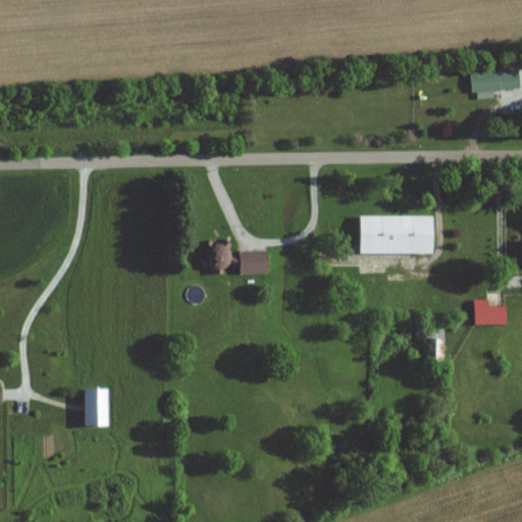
[(514,70),(465,75),(468,100),(490,99),(489,92),(516,90),(514,70)]
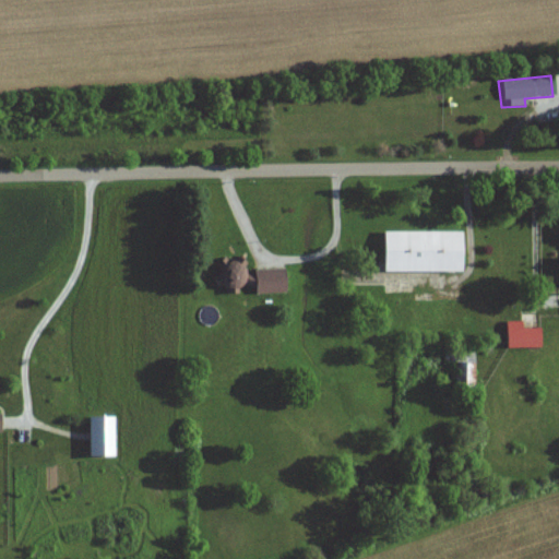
[(463,232),(377,233),(377,273),(463,273),(463,232)]
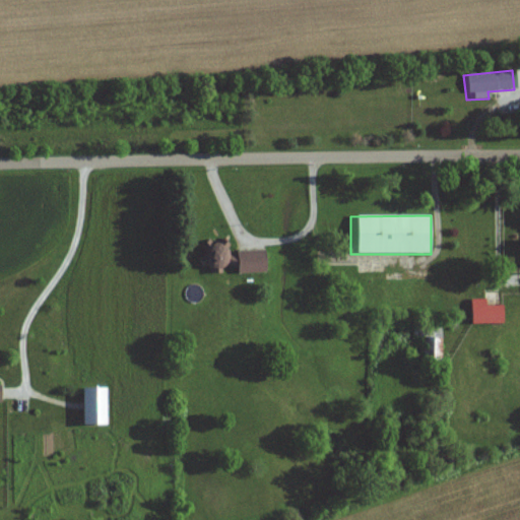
[(200,250),(196,268),(222,273),(224,262),(225,262),(229,244),(218,242),(216,253),(200,250)]
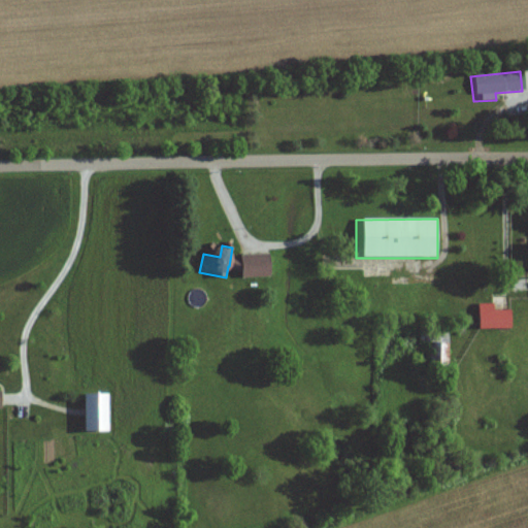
[(270,255),(235,256),(236,278),(270,277),(270,255)]
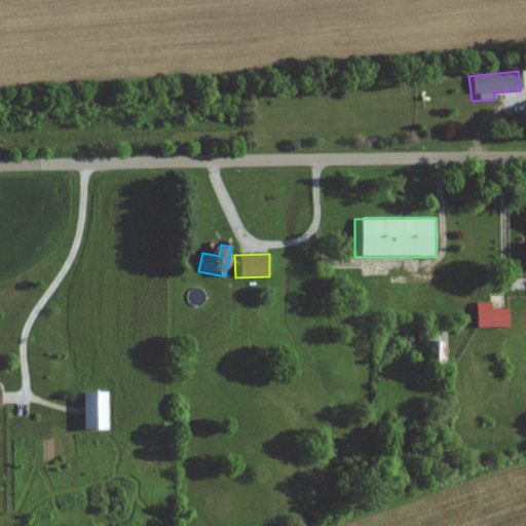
[(473,328),(504,328),(504,309),(489,309),(490,303),(474,303),(473,328)]
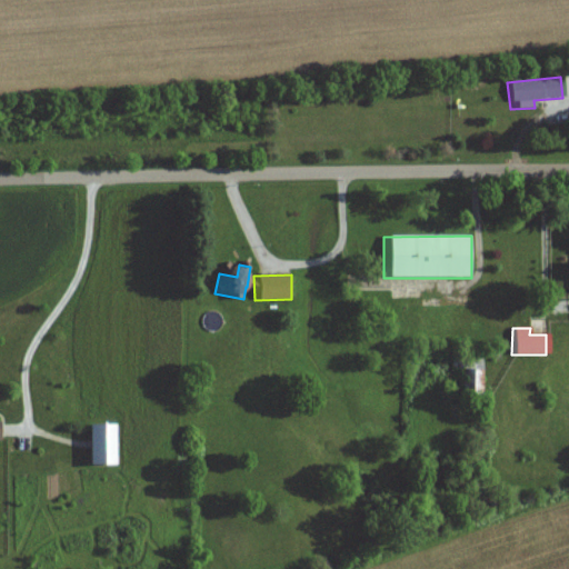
[(475,371),(461,371),(462,397),(476,396),(475,371)]
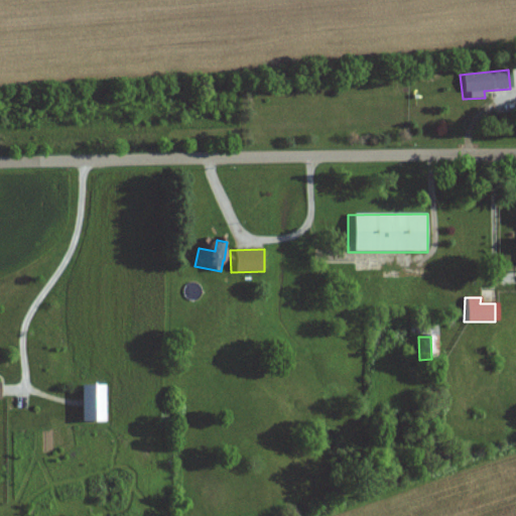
[(83,384),(83,421),(107,420),(106,384),(83,384)]
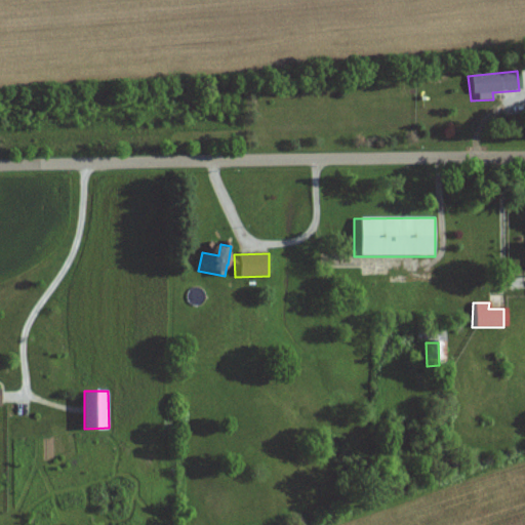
All buildings are outlined.
